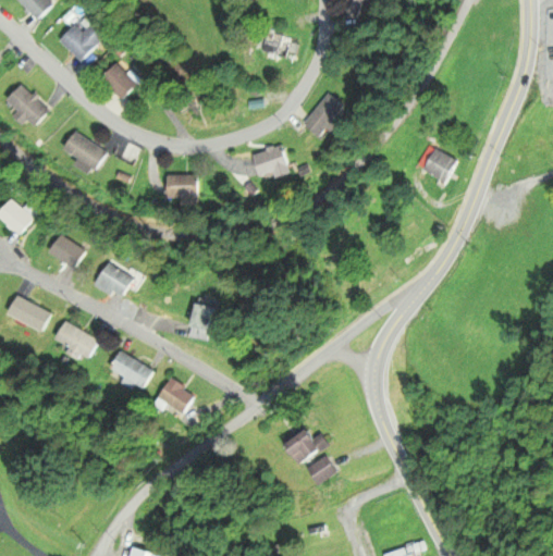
[(51,4),(47,0),(16,0),(36,20),(51,4)]
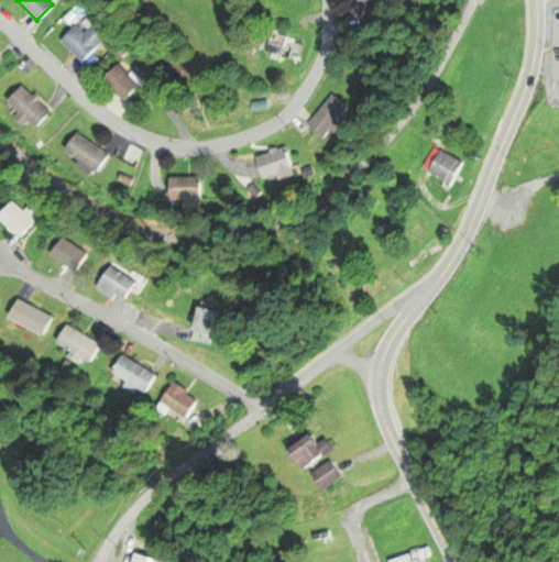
[(350,0),(350,19),(365,19),(365,0),(350,0)]
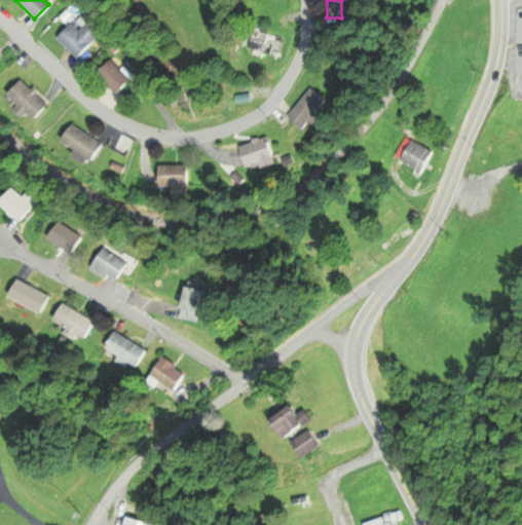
[(69,25),(54,38),(75,58),(100,32),(86,19),(75,31),(69,25)]
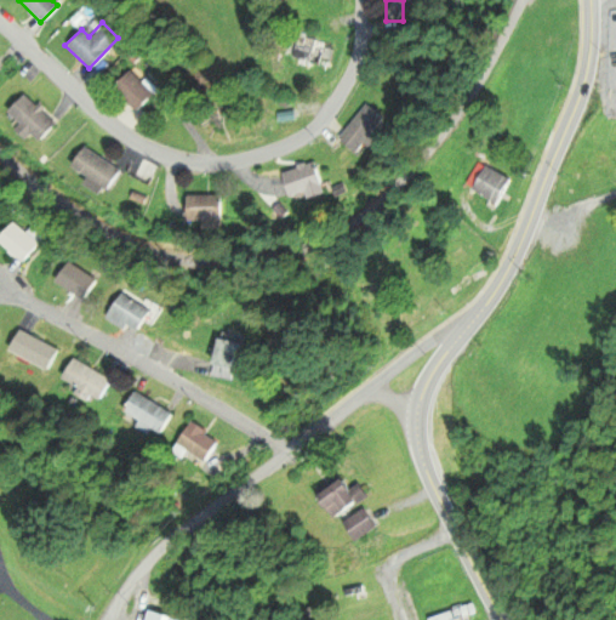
[(328,67),(334,45),(296,34),(290,56),(328,67)]
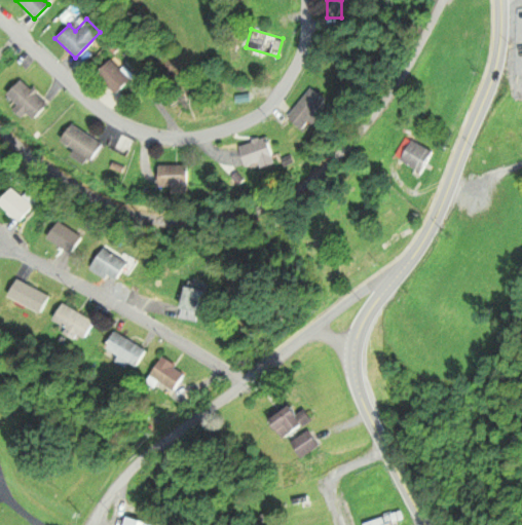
[(95,73),(114,95),(128,81),(108,60),(95,73)]
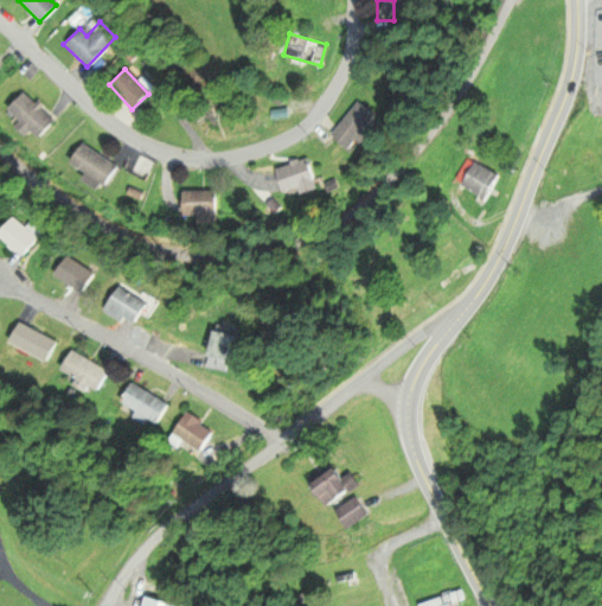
[(4,112),(36,140),(52,121),(21,93),(4,112)]
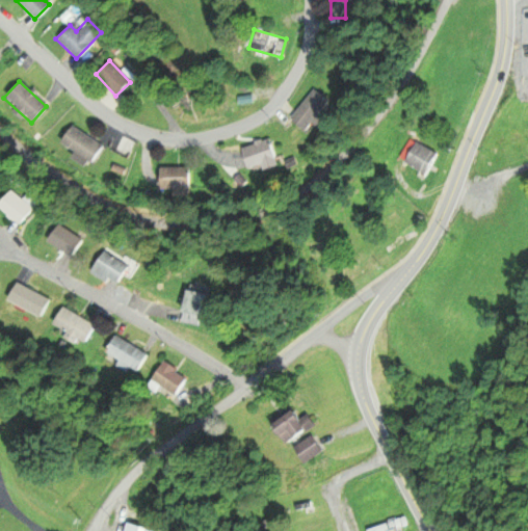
[(310,131),(332,102),(313,88),(291,117),(310,131)]
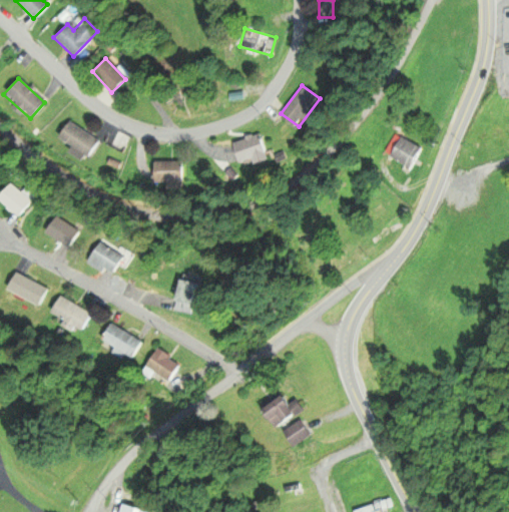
[(97,141),(68,121),(56,138),(85,158),(97,141)]
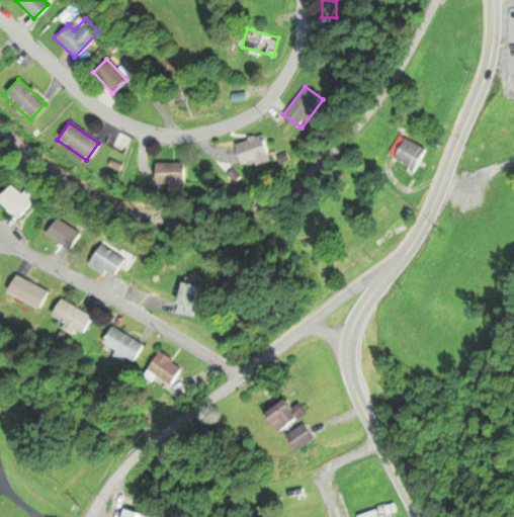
[(271,160),(260,133),(234,144),(243,165),(255,160),(257,165),(271,160)]
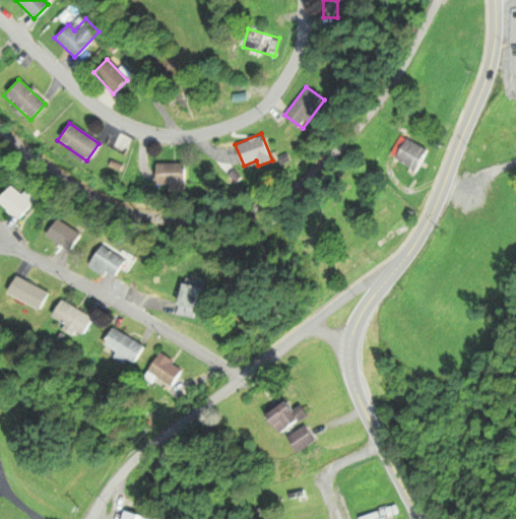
[(427,150),(404,139),(394,158),(415,170),(427,150)]
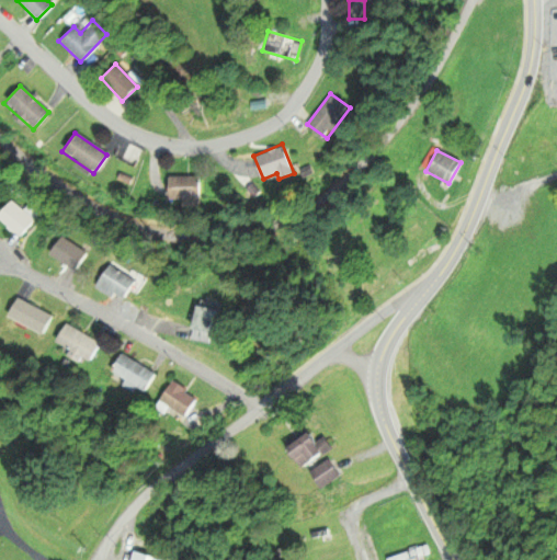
[(168,176),(168,202),(199,202),(197,176),(168,176)]
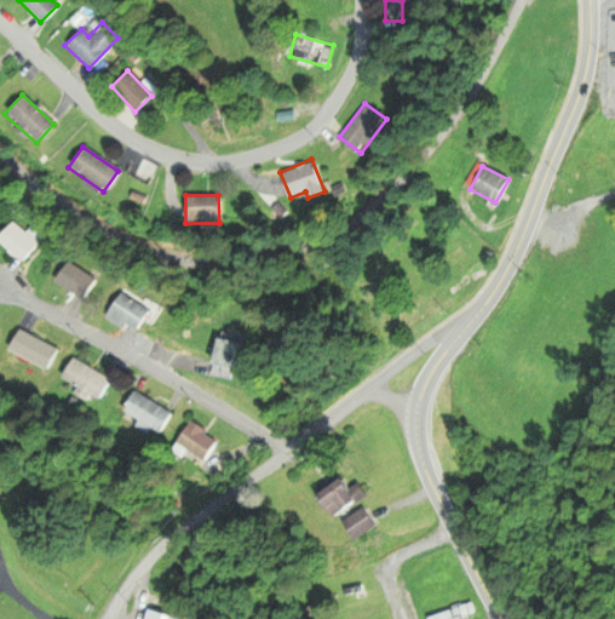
[(0,244),(19,261),(35,244),(10,222),(0,233),(0,244)]
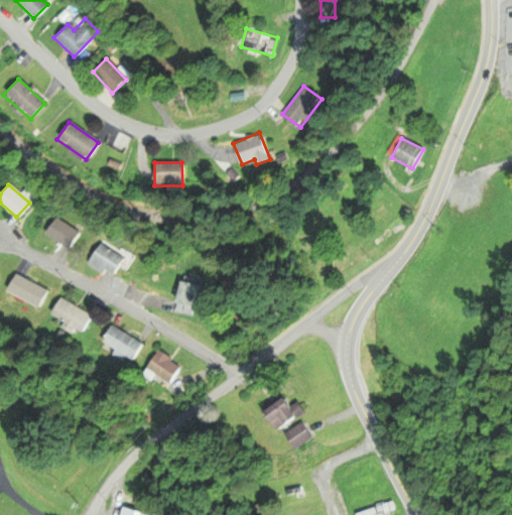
[(78,233),(52,218),(43,235),(69,249),(78,233)]
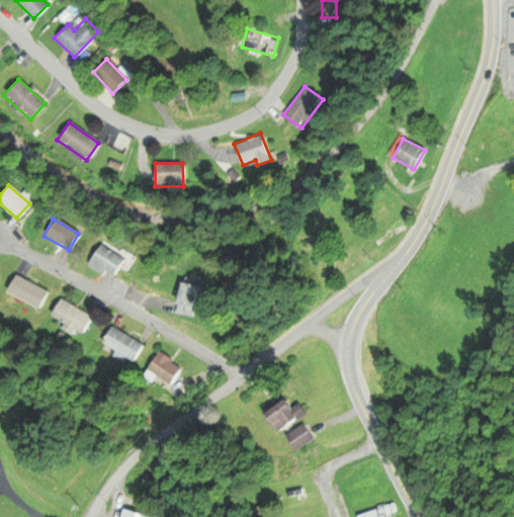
[(123,259),(99,244),(87,264),(111,279),(123,259)]
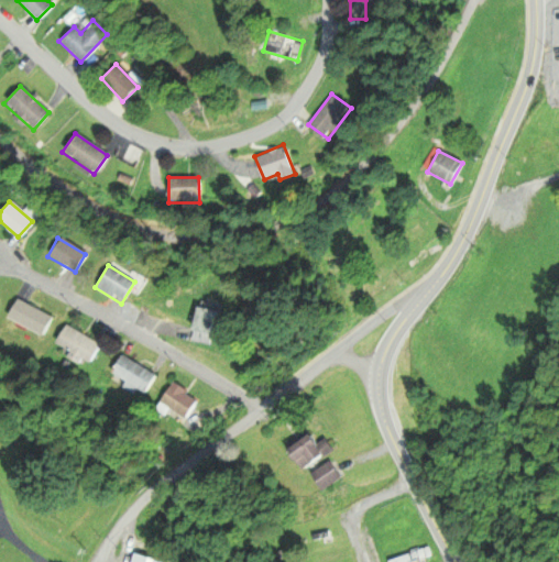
[(42,335),(52,317),(18,298),(7,317),(42,335)]
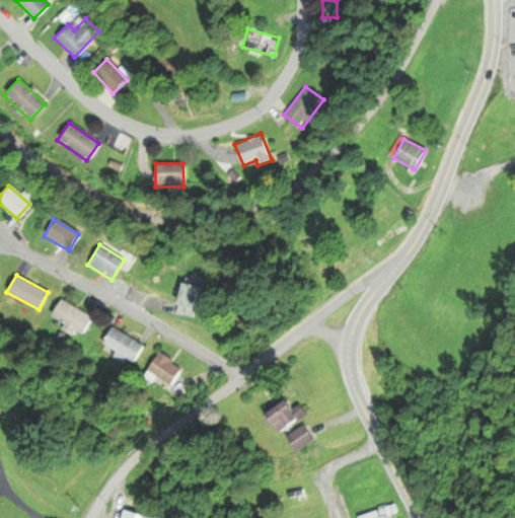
[(195,318),(201,286),(181,282),(175,314),(195,318)]
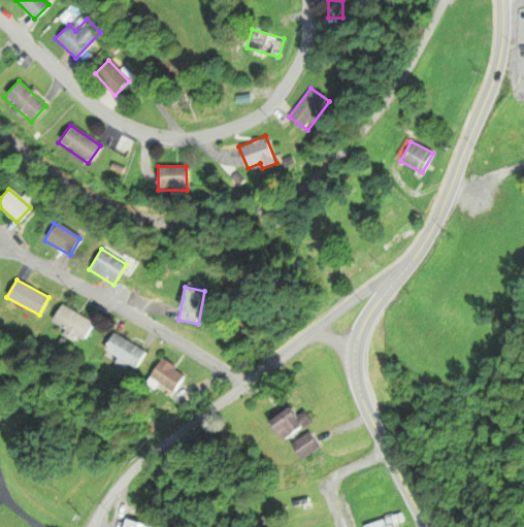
[(94,324),(62,303),(51,321),(84,340),(94,324)]
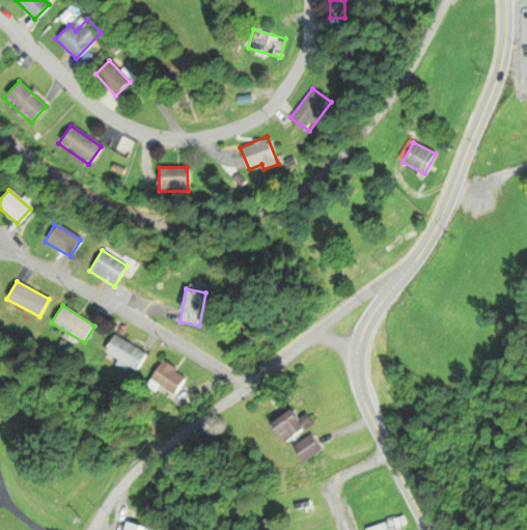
[(147,354),(115,334),(105,353),(136,370),(147,354)]
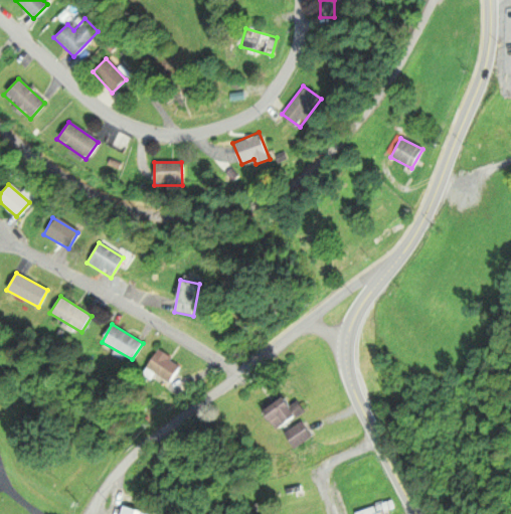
[(169,383),(181,364),(157,350),(145,369),(169,383)]
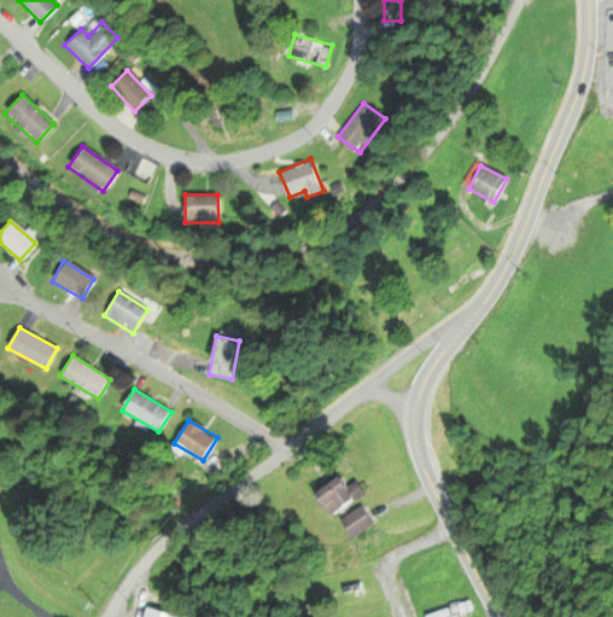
[(355,481),(346,485),(340,477),(317,492),(332,516),(365,495),(355,481)]
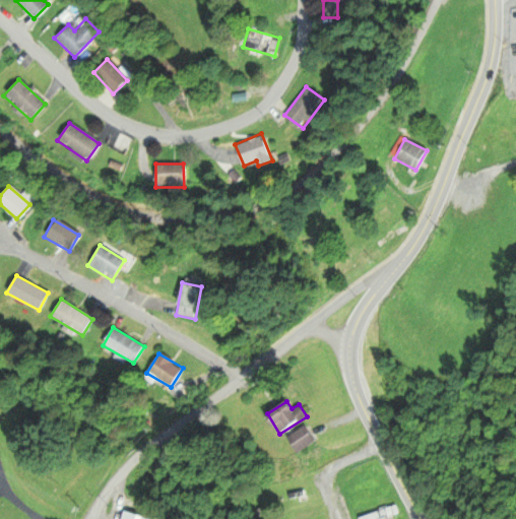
[(314,441),(303,426),(286,438),(298,454),(314,441)]
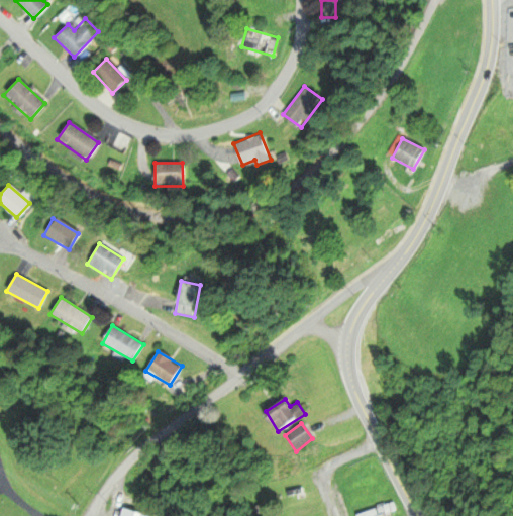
[(308,491),(307,484),(278,489),(279,496),(308,491)]
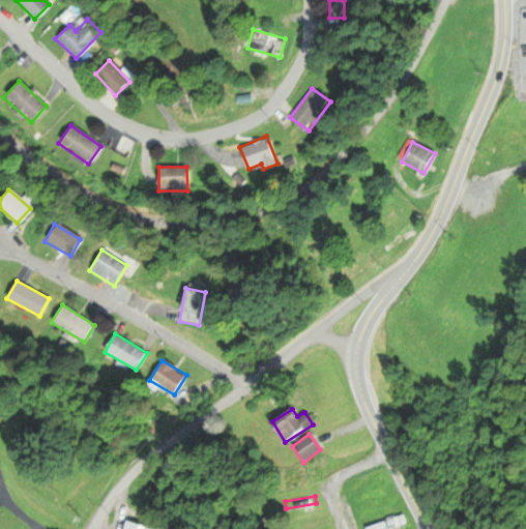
[(362,528),(385,528),(403,521),(399,511),(362,528)]
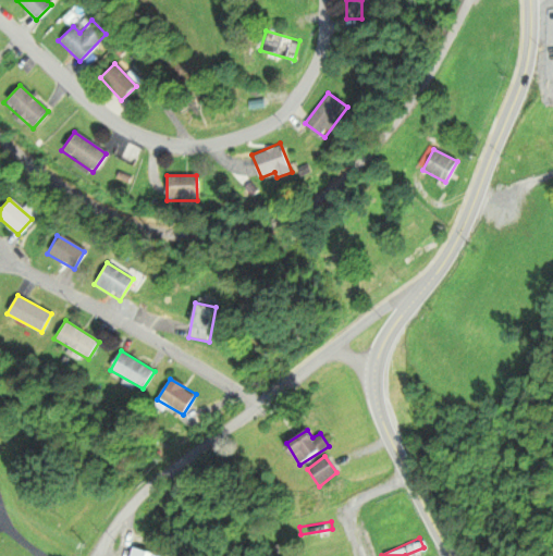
[(126,555),(159,555),(160,554),(130,546),(126,555)]
